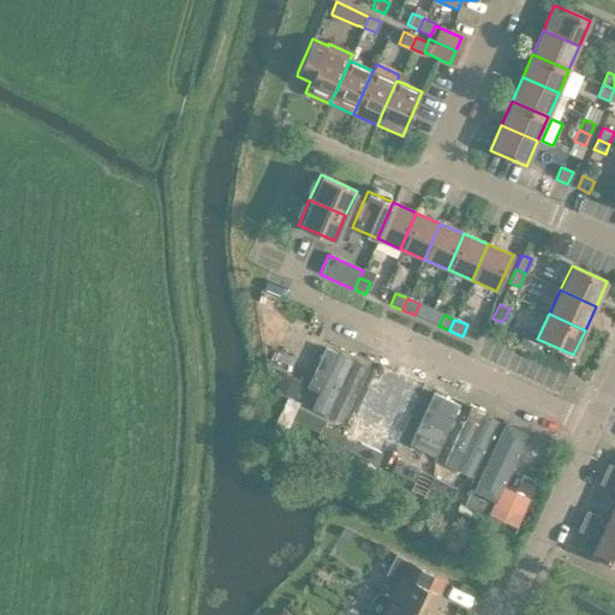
[(523,336),(518,346),(531,353),(536,344),(523,336)]
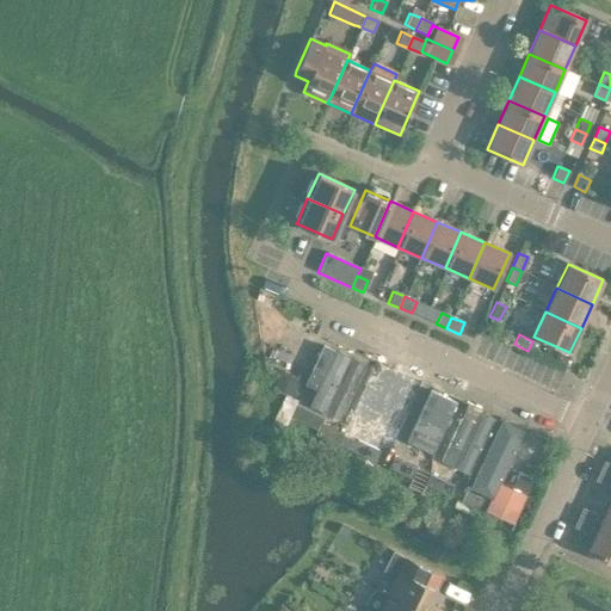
[(369,365),(339,352),(312,407),(341,421),(369,365)]
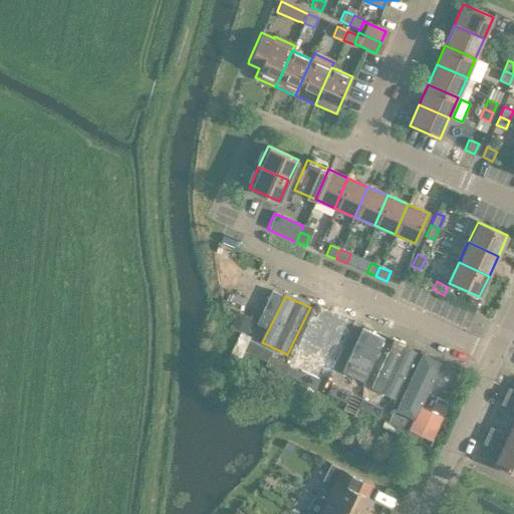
[(235,314),(230,326),(245,333),(250,321),(235,314)]
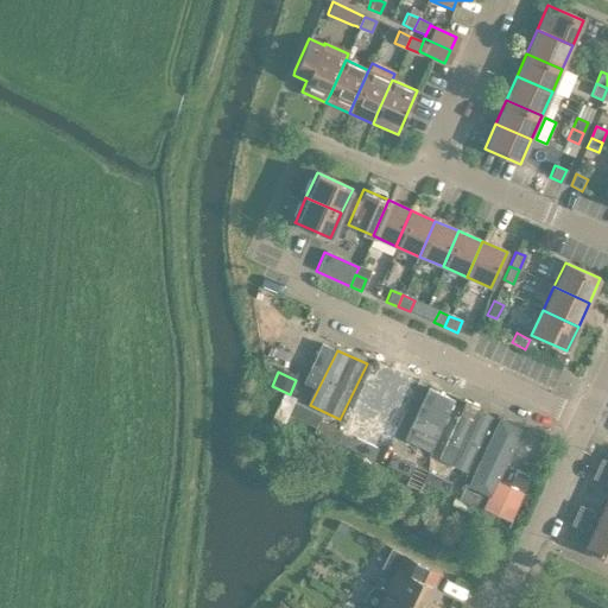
[(412,388),(379,373),(355,425),(373,434),(371,438),(387,445),(412,388)]
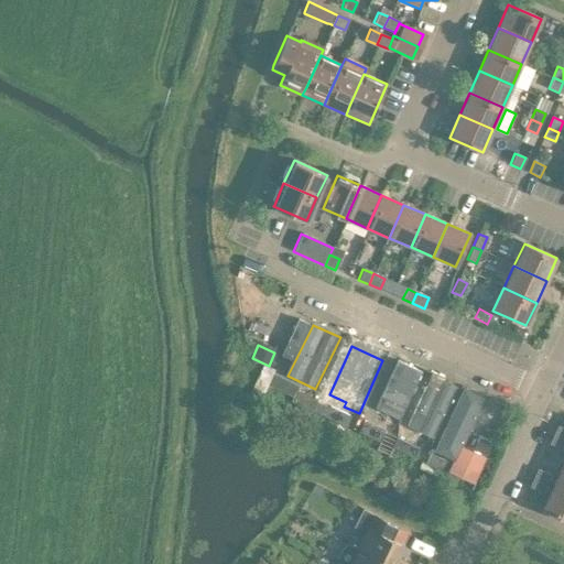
[(424,373),(400,361),(378,410),(402,422),(424,373)]
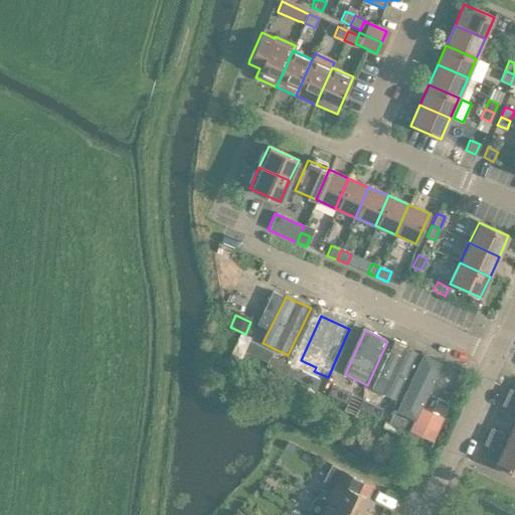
[(231,358),(264,372),(266,367),(271,357),(272,354),(249,344),(251,339),(242,335),(231,358)]
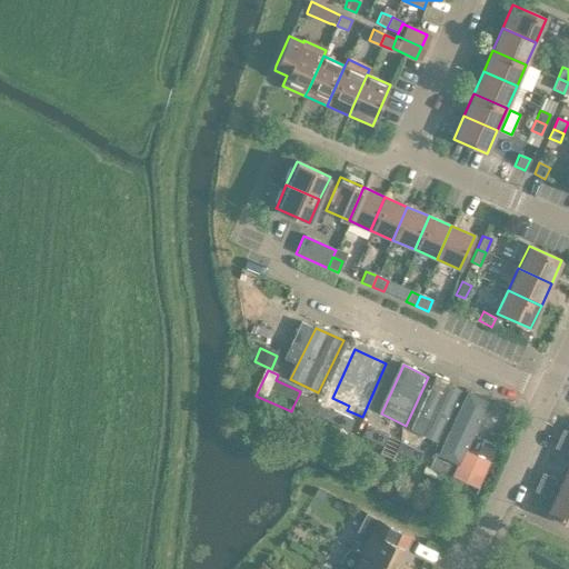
[(451,382),(437,377),(431,388),(436,389),(416,430),(439,441),(462,391),(450,386),(451,382)]
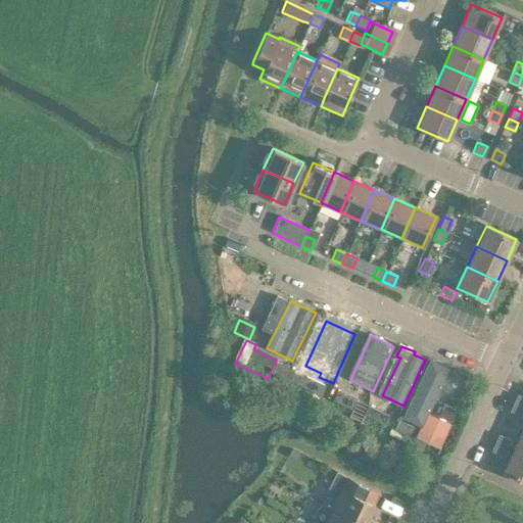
[(288,381),(293,372),(275,363),(270,373),(288,381)]
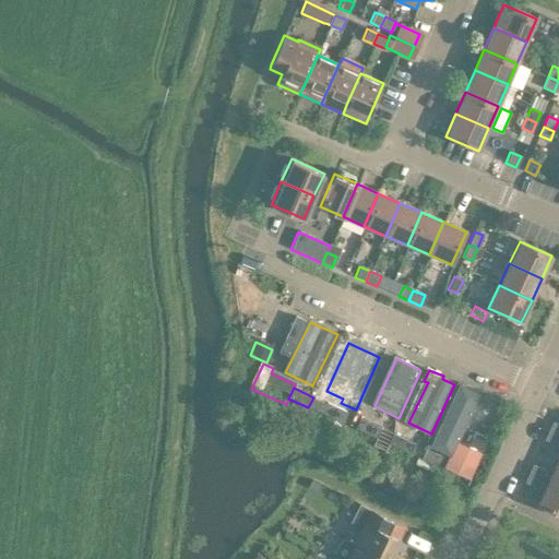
[(473,393),(460,388),(433,443),(451,451),(456,439),(458,437),(470,442),(477,426),(482,428),(488,415),(483,413),(487,404),(472,396),(473,393)]
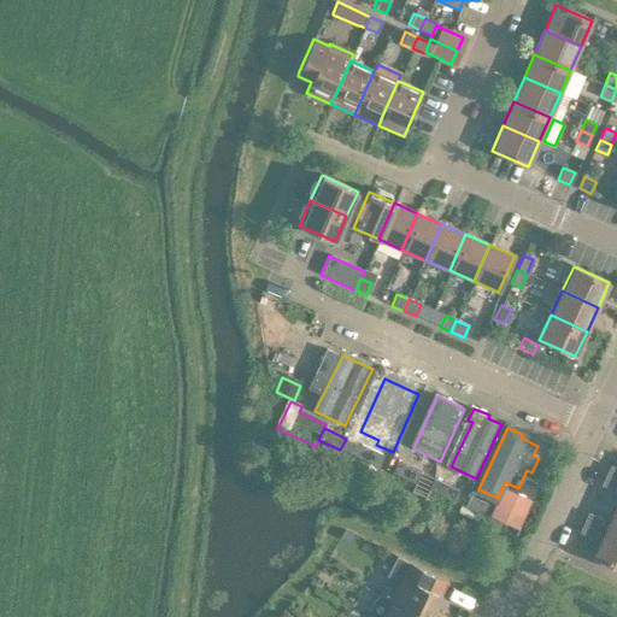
[(340,450),(356,457),(378,466),(383,456),(346,439),(340,450)]
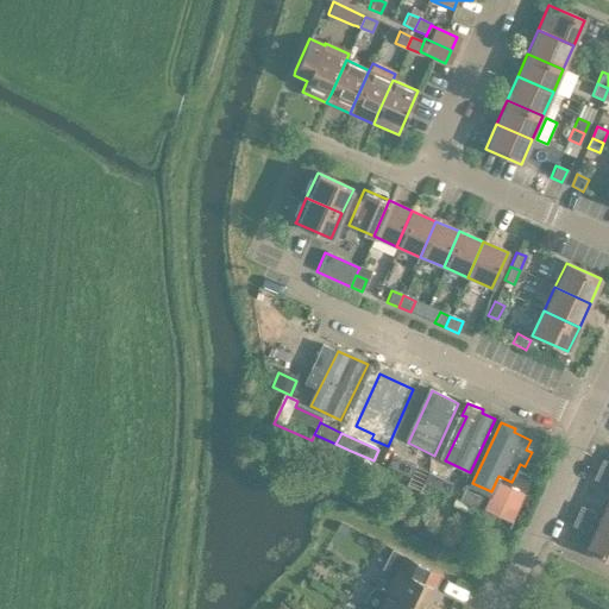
[(385,466),(409,478),(415,466),(391,456),(385,466)]
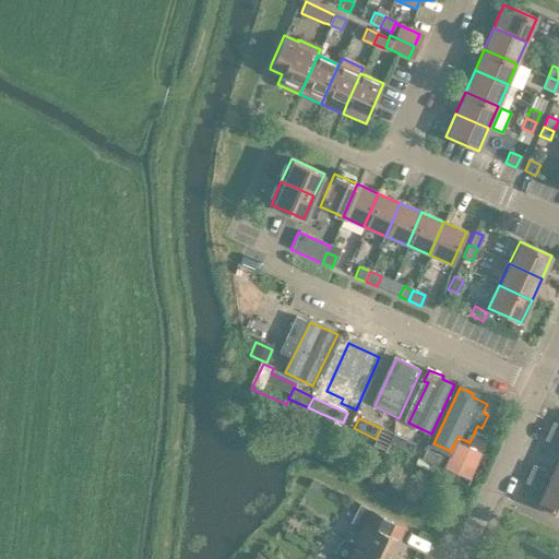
[(558,425),(551,421),(547,431),(558,436),(558,425)]
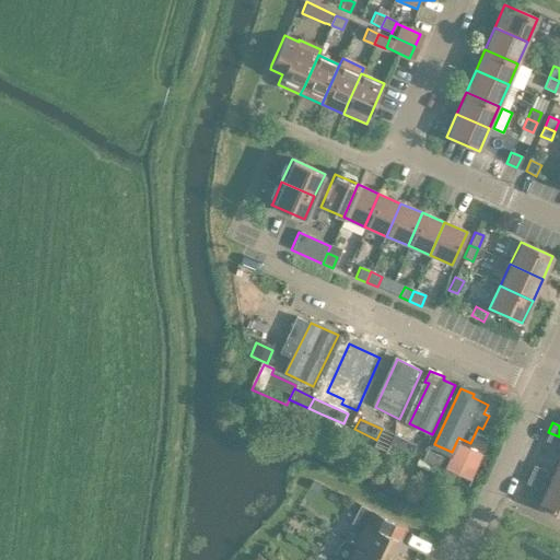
[(557,446),(559,440),(559,436),(548,432),(545,441),(557,446)]
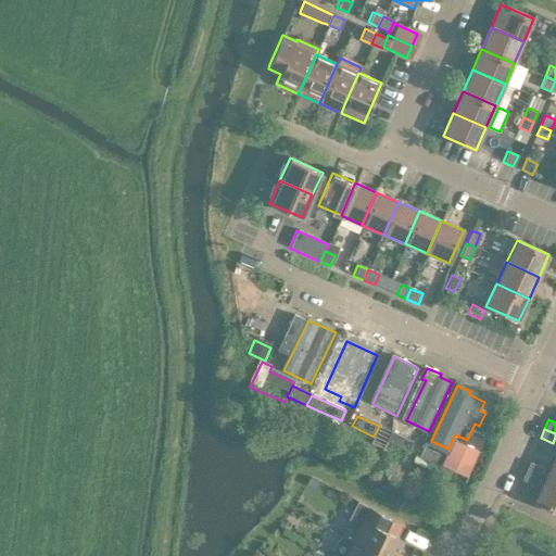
[(390,431),(386,442),(407,452),(413,441),(390,431)]
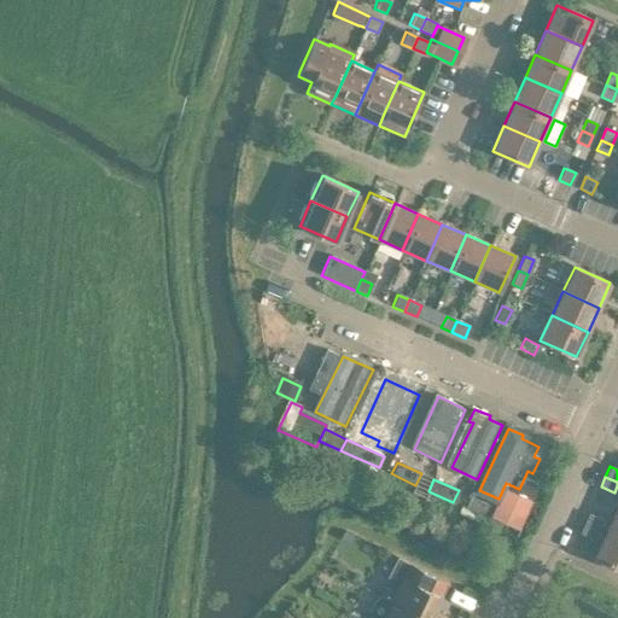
[(524,479),(517,496),(529,502),(537,485),(537,484),(524,479)]
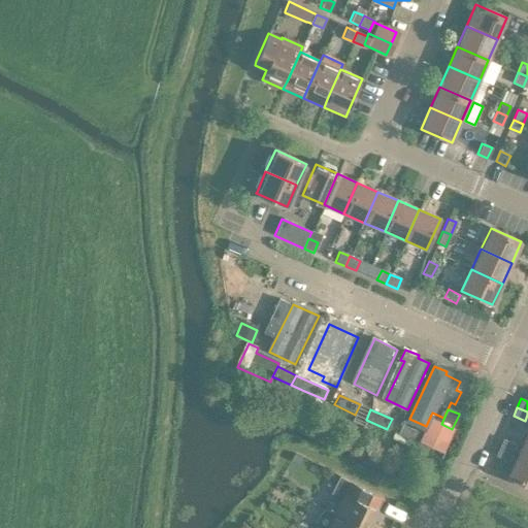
[(423,433),(419,443),(442,454),(454,430),(452,429),(441,424),(429,419),(423,433)]
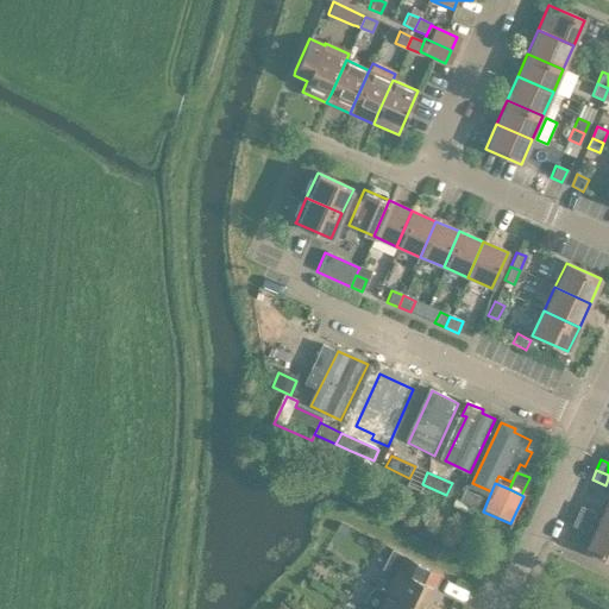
[(608,503),(607,502),(596,526),(608,532),(608,503)]
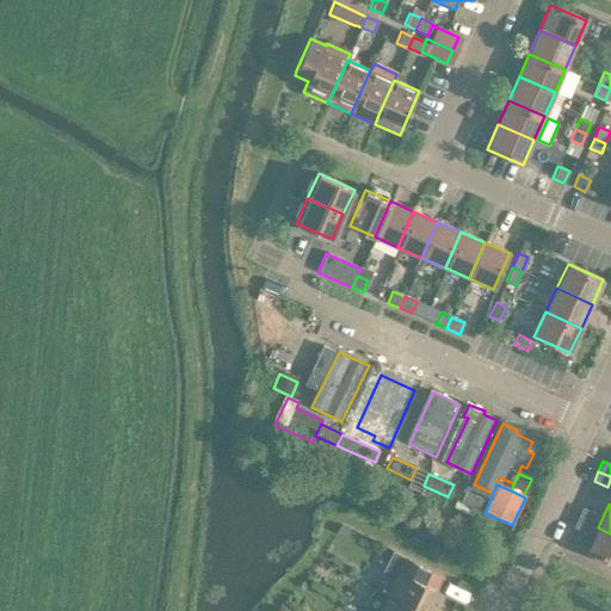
[(581,508),(576,518),(591,524),(596,514),(581,508)]
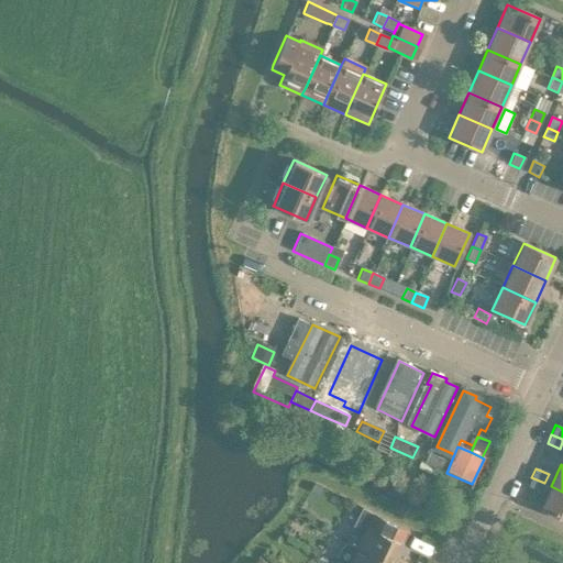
[(544,483),(531,477),(528,486),(540,492),(544,483)]
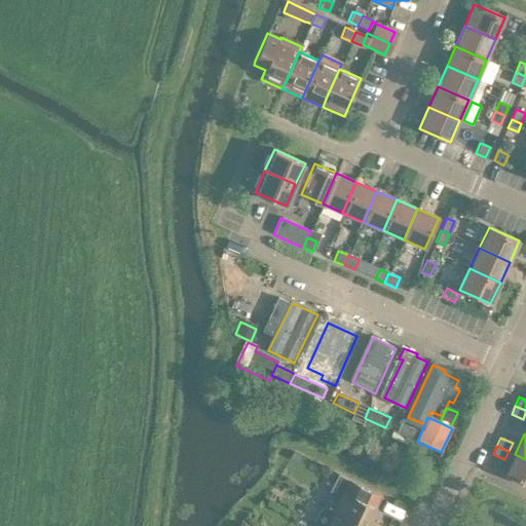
[(296,462),(299,456),(293,452),(290,458),(296,462)]
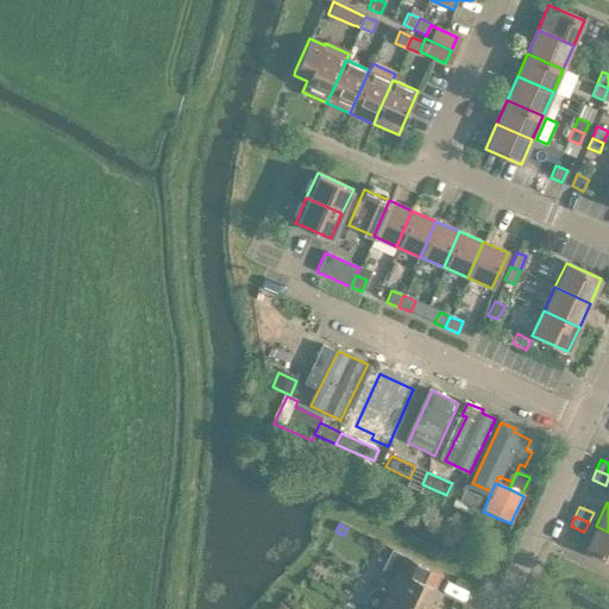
[(608,562),(608,532),(596,526),(584,551),(608,562)]
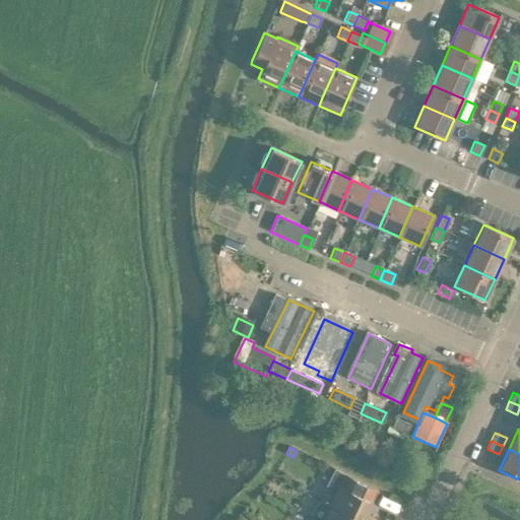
[(319,502),(355,519),(378,519),(366,514),(372,502),(377,491),(333,468),(324,489),(334,494),(329,506),(319,501),(319,502)]
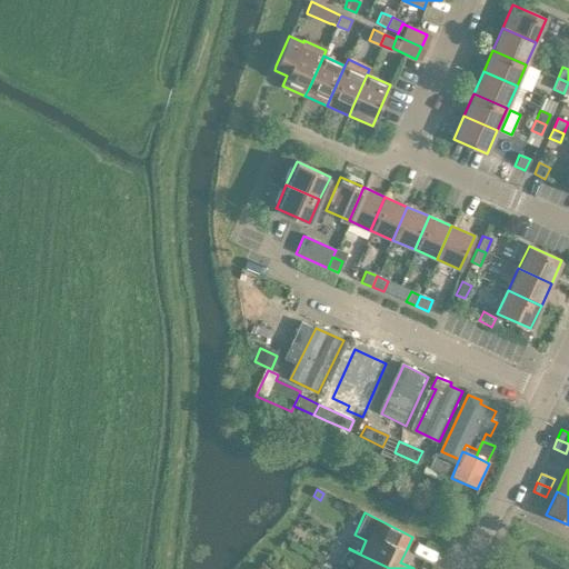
[(338,568),(389,568),(349,549),(348,550),(343,556),(339,565),(338,568)]
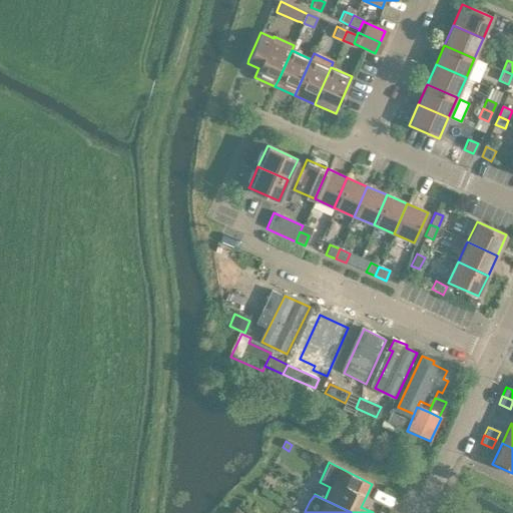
[(282,496),(279,501),(290,506),(292,501),(282,496)]
